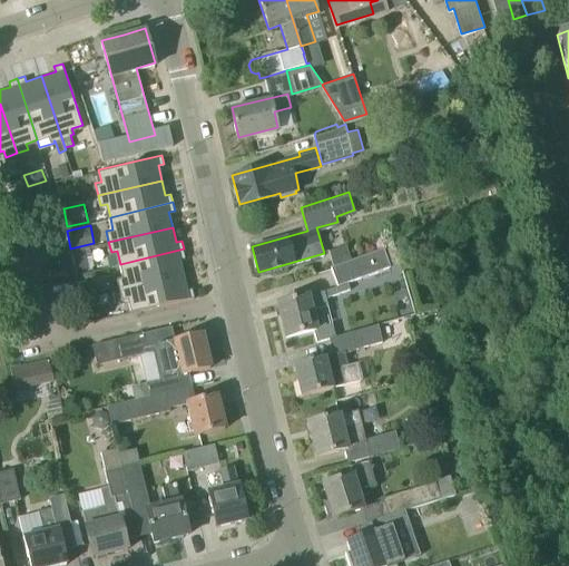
[(347,281),(396,262),(408,259),(401,240),(331,265),(337,284),(324,289),(326,296),(350,288),(347,281)]
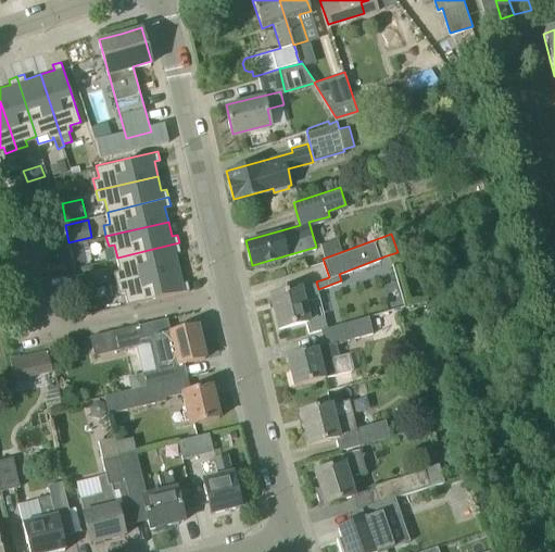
[(350,247),(345,235),(324,241),(328,254),(350,247)]
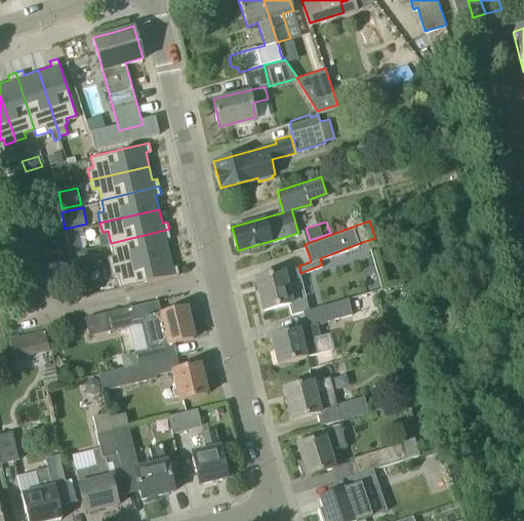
[(110,266),(169,251),(165,238),(170,236),(169,229),(111,243),(113,253),(107,254),(110,266)]
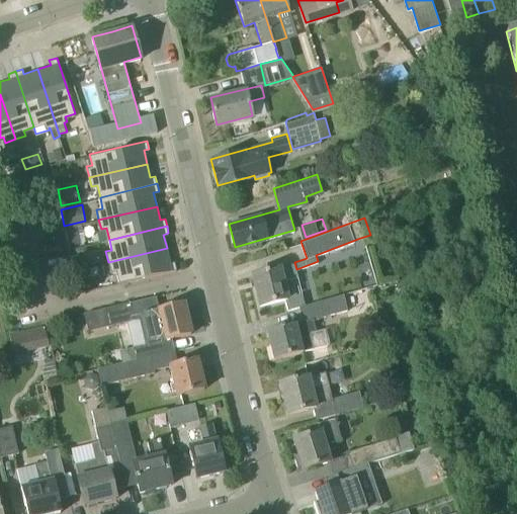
[(118,282),(177,268),(175,260),(170,262),(167,248),(108,262),(110,272),(116,271),(118,282)]
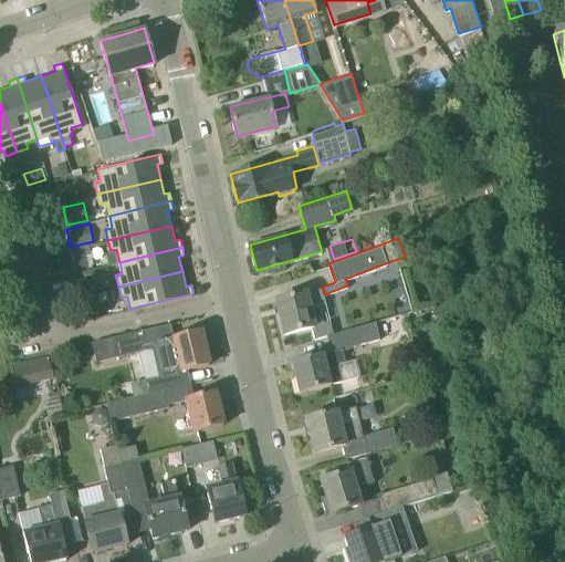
[(92,276),(77,279),(76,279),(81,294),(95,291),(92,276)]
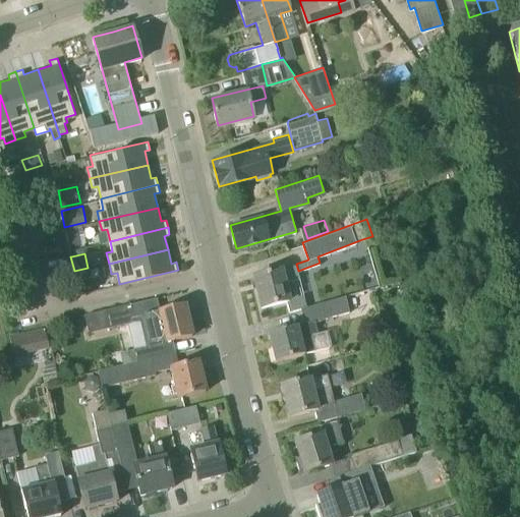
[(262,306),(287,299),(288,299),(288,298),(284,281),(299,277),(298,271),(296,264),(254,275),(262,306)]
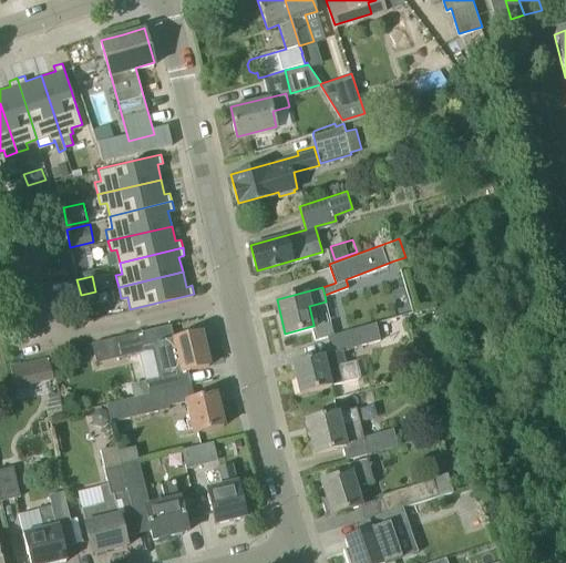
[(333,333),(327,335),(331,350),(323,352),(323,351),(291,360),(300,392),(332,384),(331,382),(342,379),(338,362),(346,360),(343,349),(353,347),(352,345),(381,338),(377,320),(333,333)]
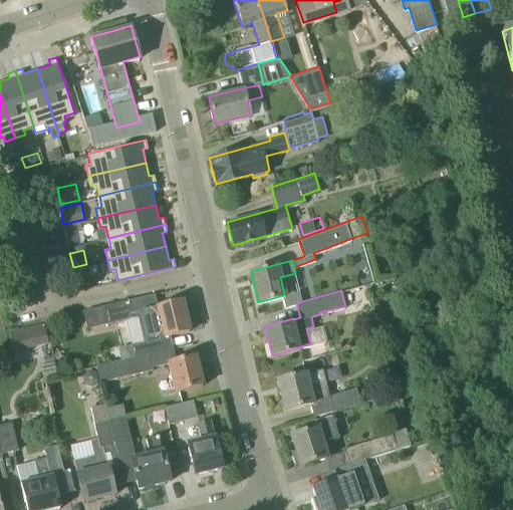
[(130,298),(104,304),(108,321),(135,315),(130,298)]
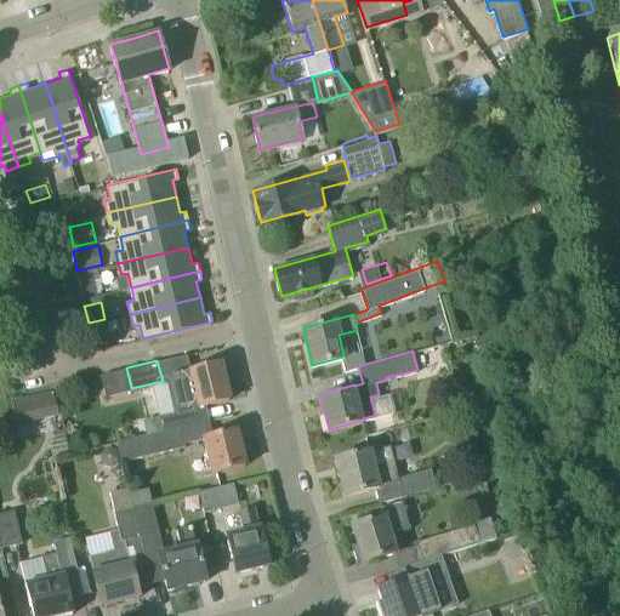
[(170,374),(178,409),(160,414),(163,428),(181,423),(209,417),(206,403),(229,398),(221,361),(170,374)]
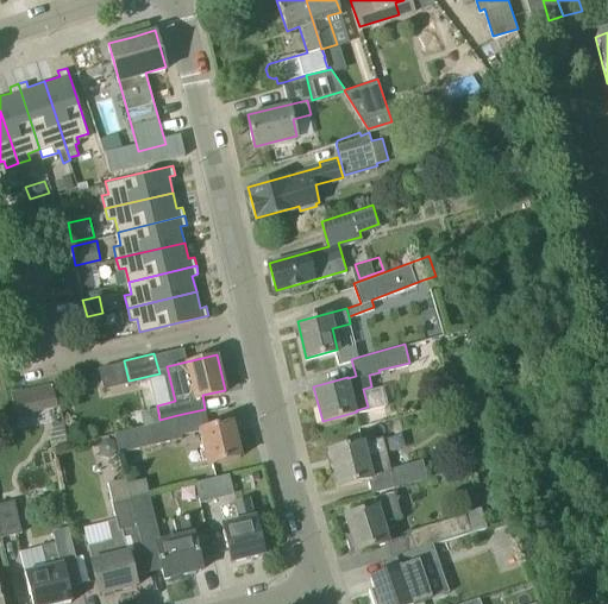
[(51,381),(12,389),(17,414),(57,406),(51,381)]
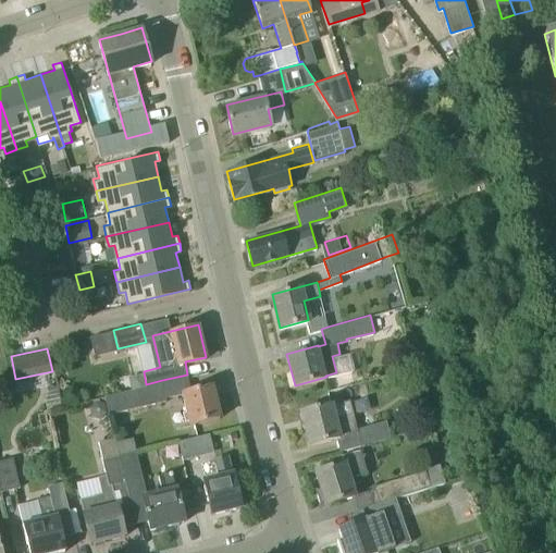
[(144,371),(127,376),(131,388),(146,384),(144,371)]
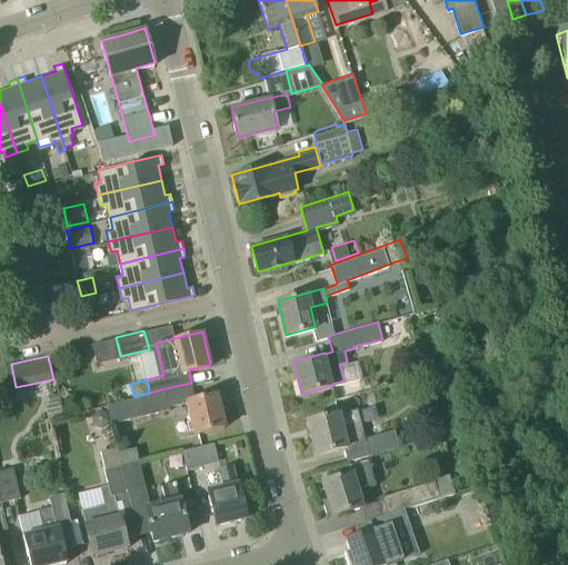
[(170,407),(166,388),(149,393),(133,396),(107,403),(111,422),(170,407)]
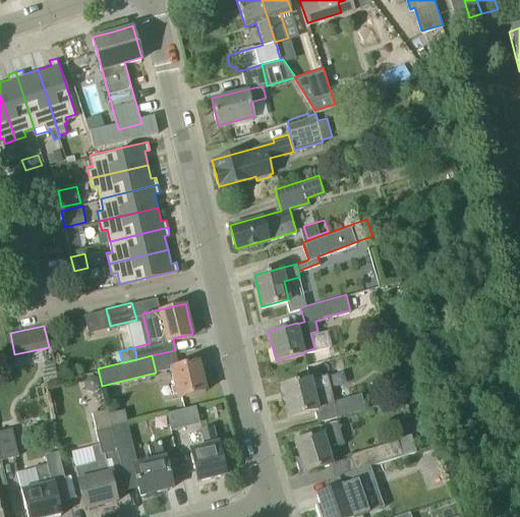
[(198,359),(171,366),(178,396),(206,389),(198,359)]
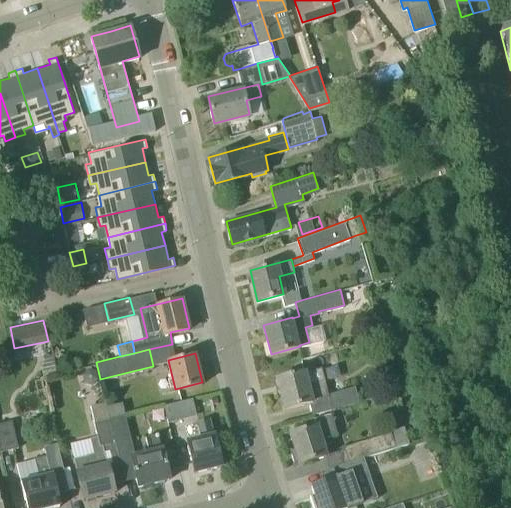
[(329,396),(328,393),(325,378),(330,377),(327,366),(322,367),(322,365),(276,377),(284,408),(329,396)]
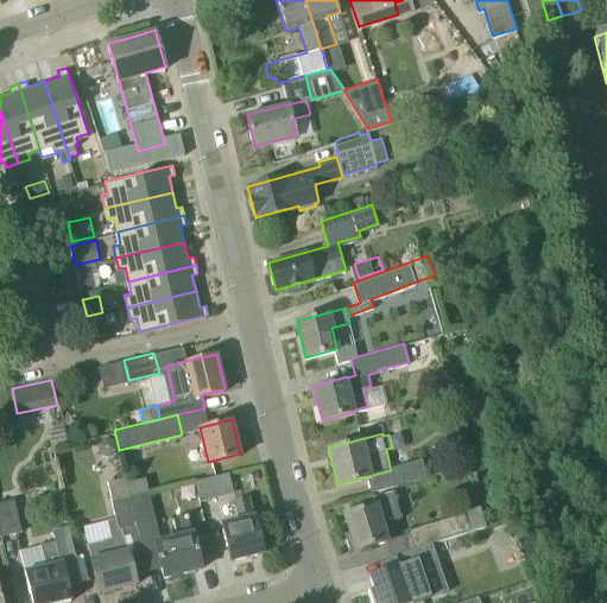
[(390,467),(391,470),(394,484),(429,474),(424,456),(390,467)]
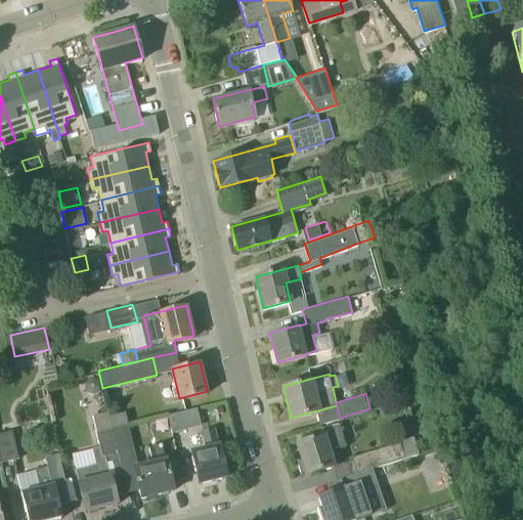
[(123,471),(113,427),(110,415),(109,410),(93,414),(100,446),(72,452),(77,468),(80,480),(79,480),(86,510),(118,502),(111,474),(123,471)]
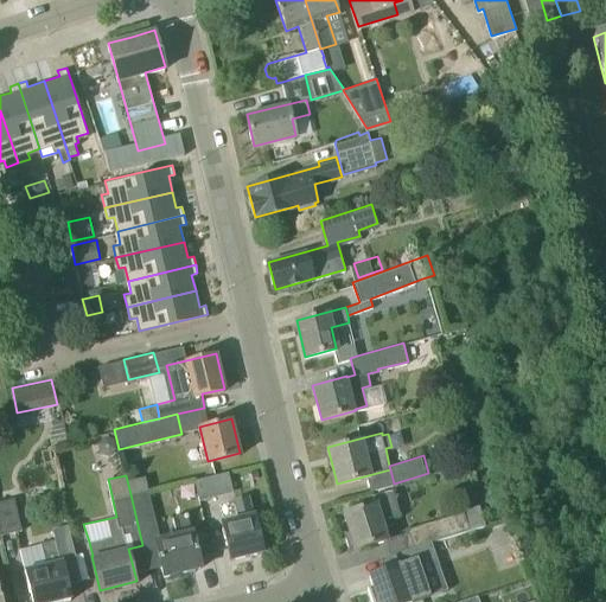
[(210,495),(205,475),(195,479),(199,498),(210,495)]
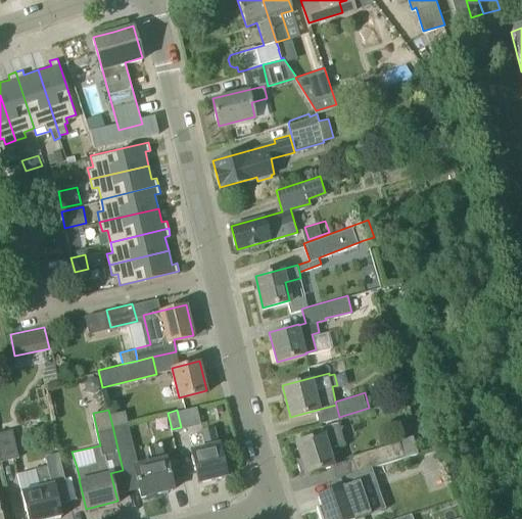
[(321,425),(323,433),(296,441),(301,457),(297,458),(297,457),(296,457),(300,471),(301,471),(301,470),(304,469),(306,472),(334,464),(329,446),(345,441),(338,420),(321,425)]
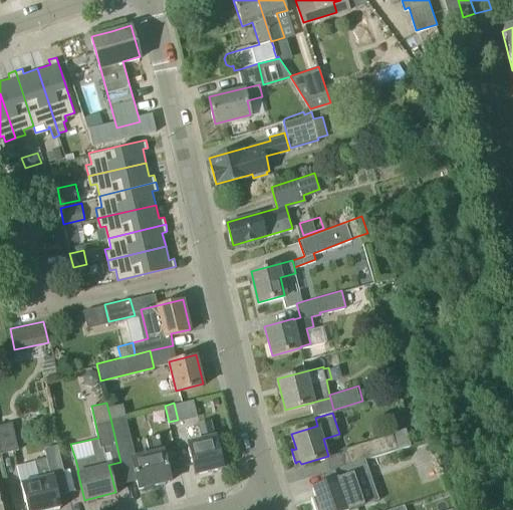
[(126,416),(110,419),(120,462),(134,459),(133,457),(136,456),(133,442),(126,416)]
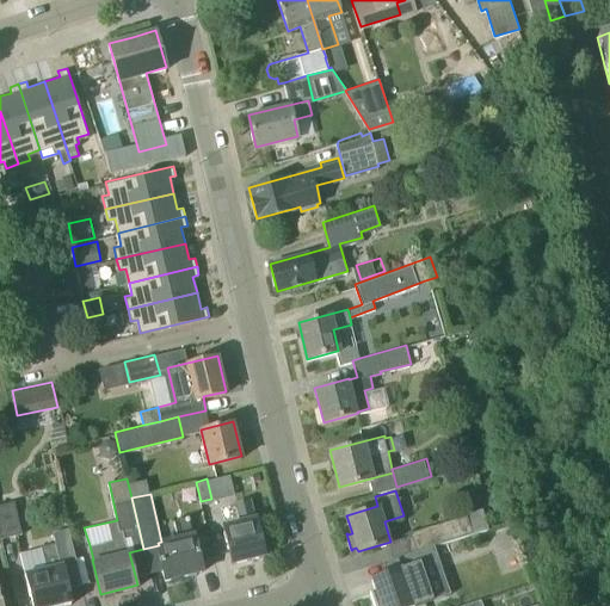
[(233,562),(265,554),(256,517),(251,496),(238,500),(242,520),(225,525),(233,562)]
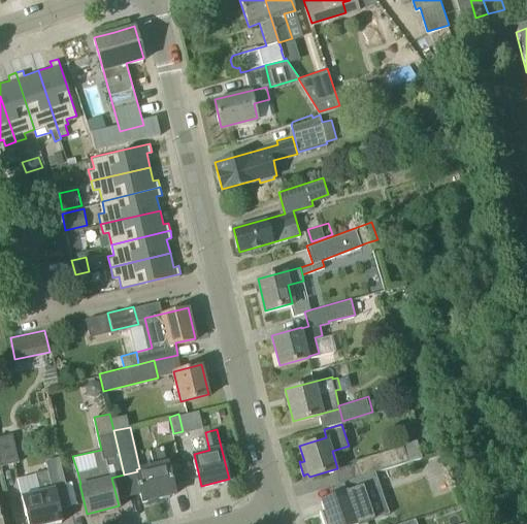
[(0,434),(0,460),(1,464),(20,459),(12,431),(0,434)]
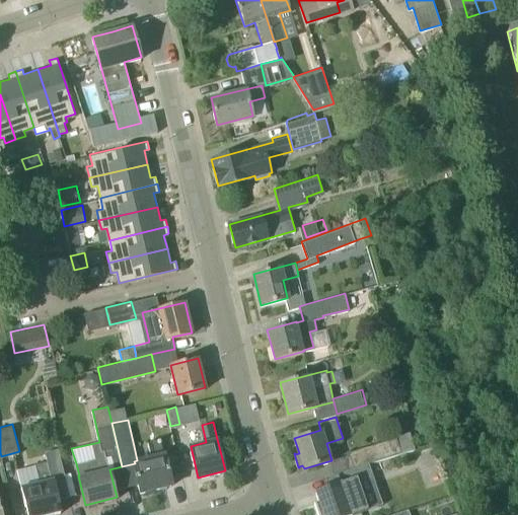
[(348,451),(354,465),(369,461),(380,458),(397,453),(400,452),(395,437),(348,451)]
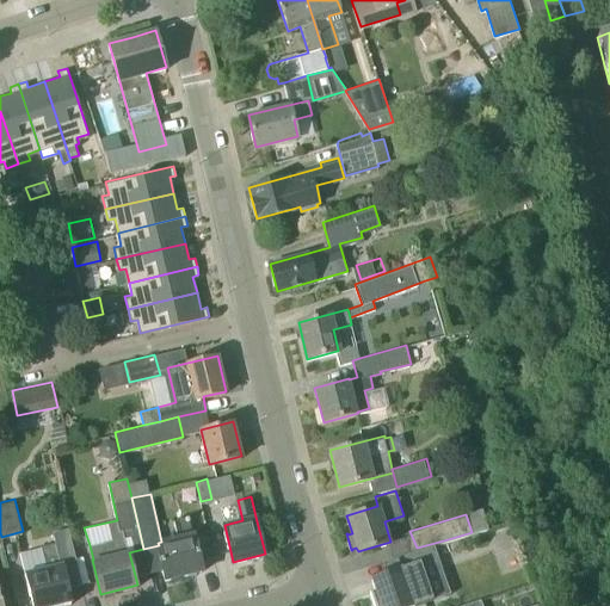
[(179,537),(161,542),(158,543),(159,545),(166,577),(203,569),(191,515),(176,519),(179,537)]
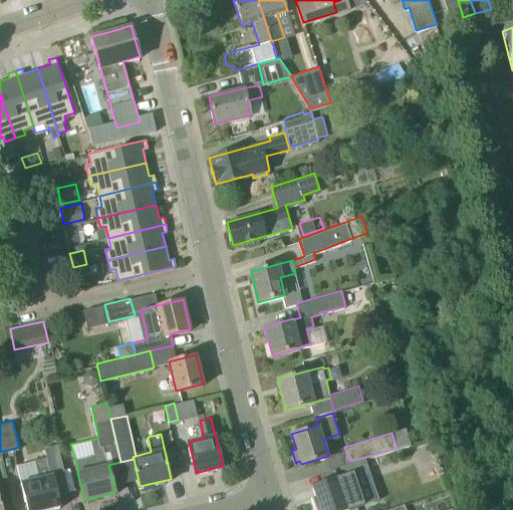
[(26,498),(28,509),(42,509),(60,506),(52,475),(47,457),(34,460),(38,477),(21,481),(25,498),(26,498)]
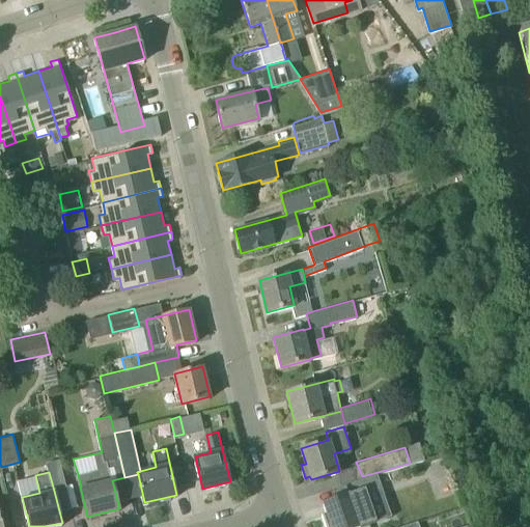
[(333,486),(336,497),(324,501),(328,512),(324,514),(323,512),(323,514),(327,526),(354,526),(359,525),(375,520),(367,493),(366,491),(361,477),(333,486)]
